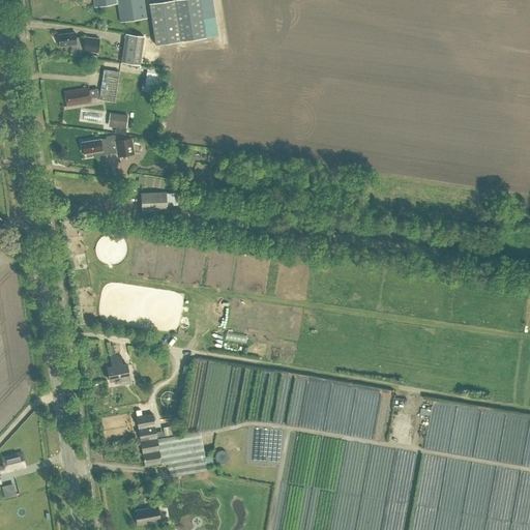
[(67,0),(68,1),(72,0),(92,0),(94,7),(117,3),(120,22),(147,18),(144,1),(149,0),(67,0)]
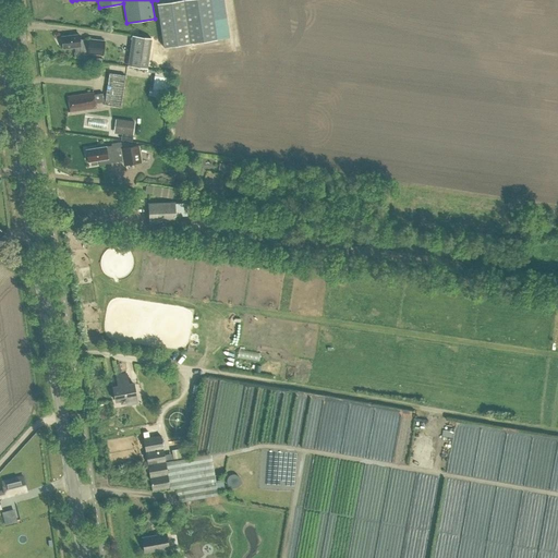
[(178,0),(157,3),(164,47),(190,44),(183,0),(178,0)]
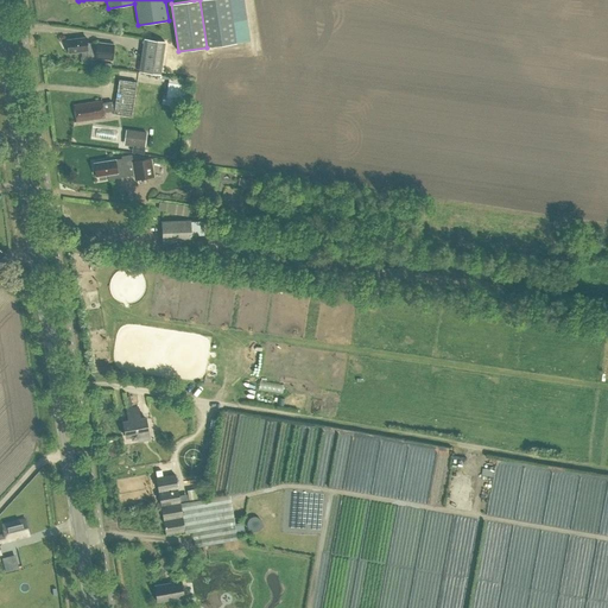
[(236,43),(229,0),(200,0),(208,48),(236,43)]
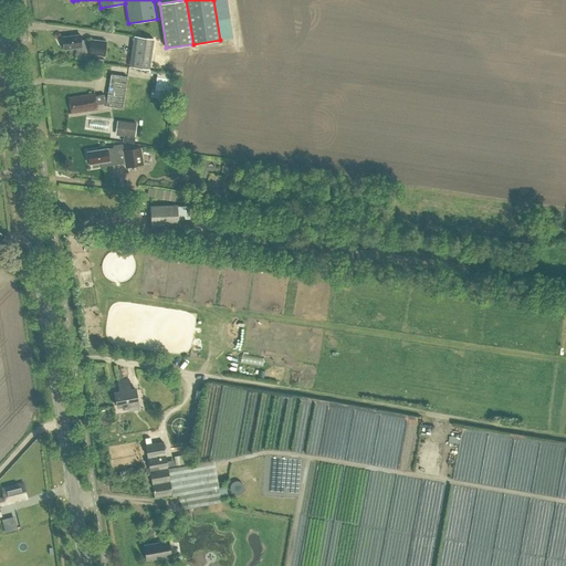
[(88,53),(104,55),(105,41),(90,39),(90,41),(81,39),(80,34),(62,37),(63,49),(81,46),(81,51),(88,52),(88,53)]
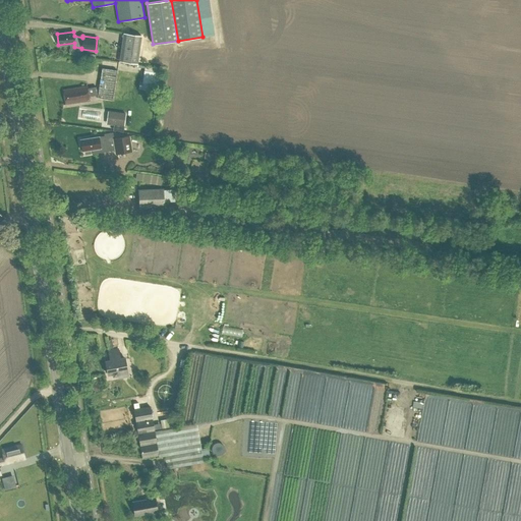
[(137,64),(141,36),(124,34),(120,61),(137,64)]
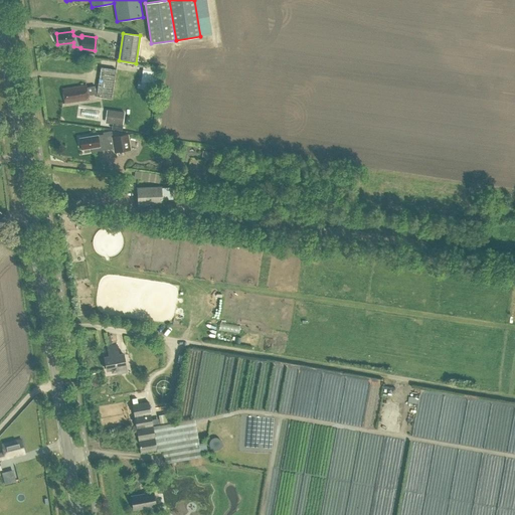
[(87,73),(62,77),(65,93),(89,89),(89,87),(95,86),(94,93),(110,95),(114,64),(98,62),(96,74),(87,75),(87,73)]
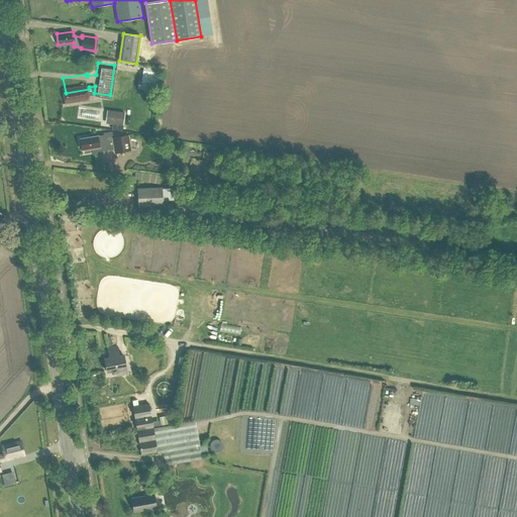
[(147,64),(146,73),(158,75),(159,65),(147,64)]
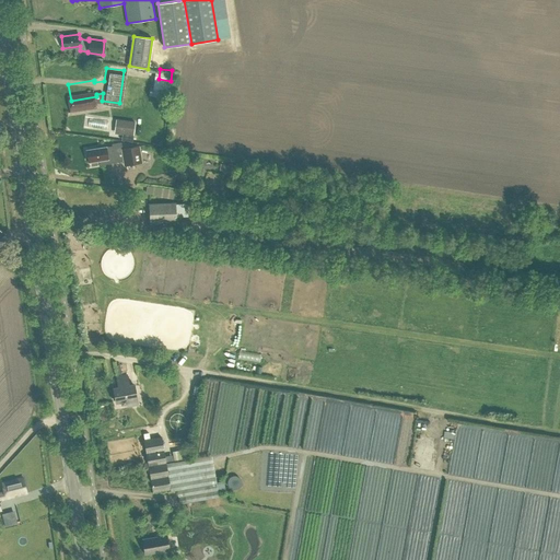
[(135,123),(124,121),(123,133),(132,136),(135,123)]
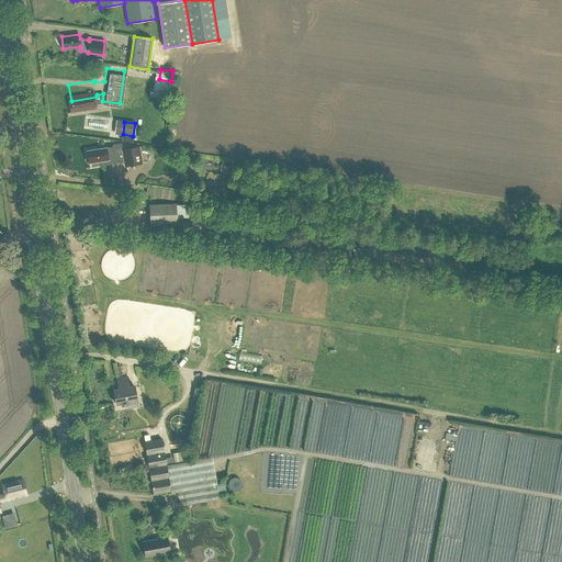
[(123,161),(124,166),(142,163),(138,146),(122,149),(121,143),(112,144),(112,146),(87,150),(88,163),(99,161),(100,166),(123,161)]
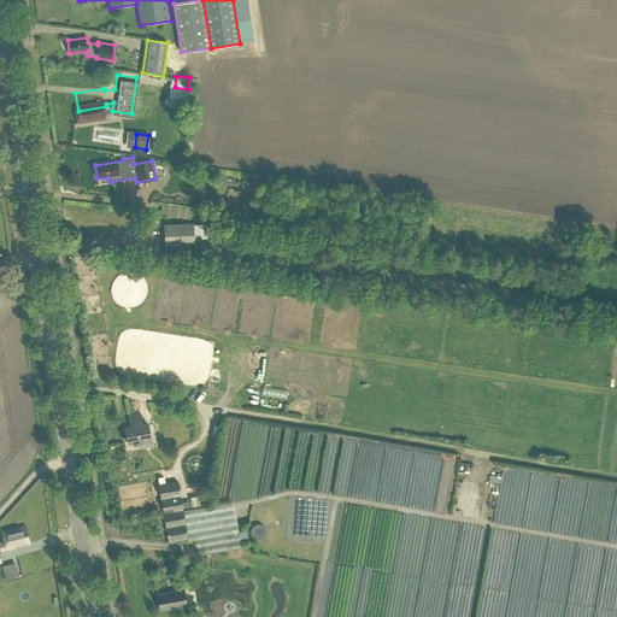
[(165,225),(165,245),(194,244),(194,224),(165,225)]
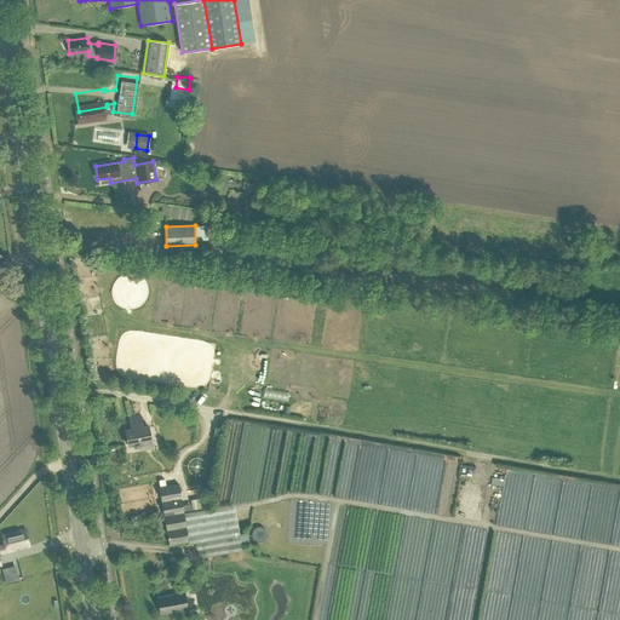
[(149,426),(144,428),(142,414),(130,417),(132,430),(126,431),(128,443),(135,443),(135,447),(141,446),(141,442),(151,440),(149,426)]
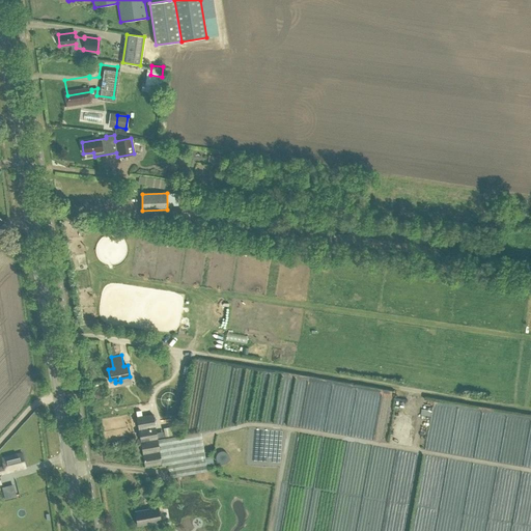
[(168,463),(170,475),(207,469),(200,429),(157,437),(154,414),(137,417),(145,466),(168,463)]
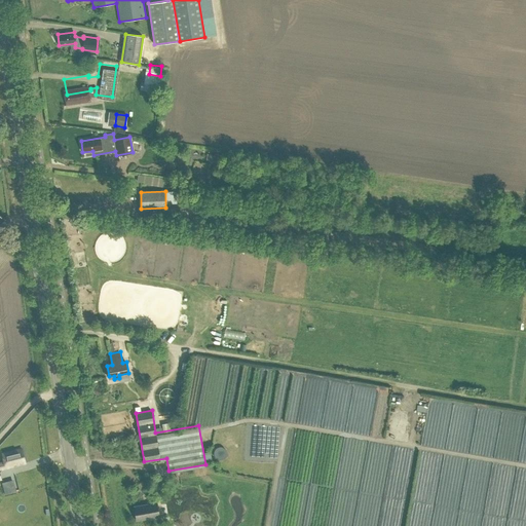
[(1,453),(4,461),(0,462),(0,479),(0,480),(0,477),(0,468),(25,463),(22,448),(1,453)]
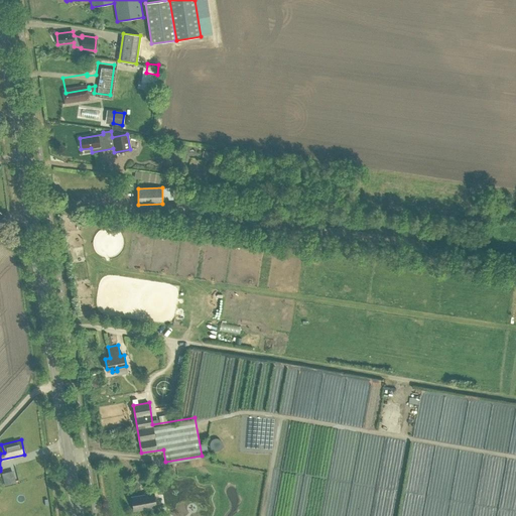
[(132,508),(134,508),(134,510),(148,508),(148,509),(156,508),(153,492),(145,493),(145,495),(132,497),(132,499),(130,500),(130,504),(132,508)]
